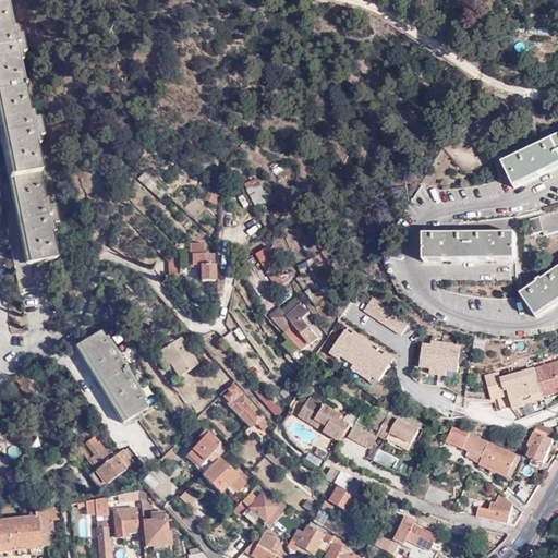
[(4,2),(0,2),(0,128),(9,176),(0,177),(0,195),(17,289),(33,286),(27,262),(55,256),(49,228),(55,227),(52,220),(58,218),(55,201),(49,201),(47,194),(43,195),(32,143),(37,142),(35,136),(40,136),(36,116),(32,117),(29,108),(25,109),(15,61),(21,61),(20,53),(23,52),(19,33),(15,33),(14,27),(10,28),(4,2)]
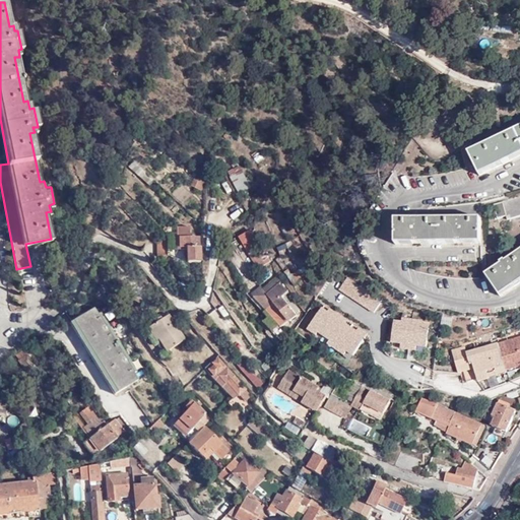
[(519,126),(467,151),(479,175),(505,163),(519,154),(519,126)]
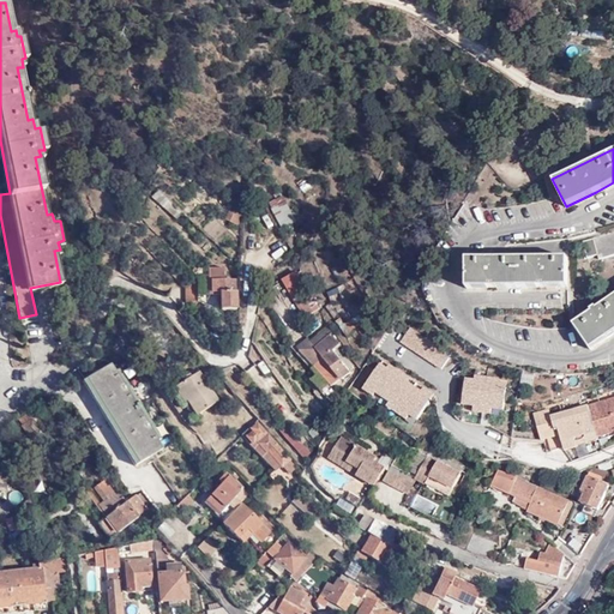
[(174,221),(181,215),(155,192),(150,198),(174,221)]
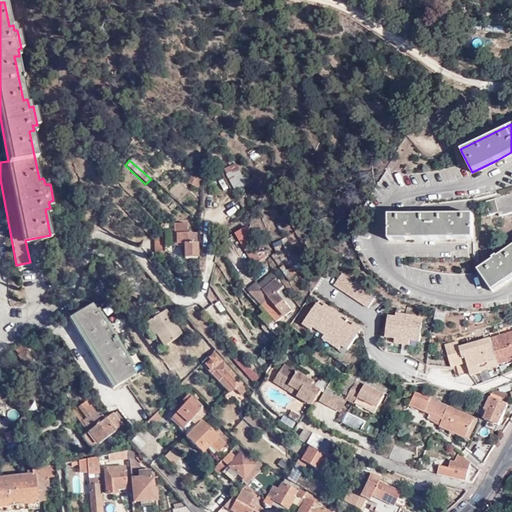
[(224,167),(233,190),(247,185),(238,162),(224,167)]
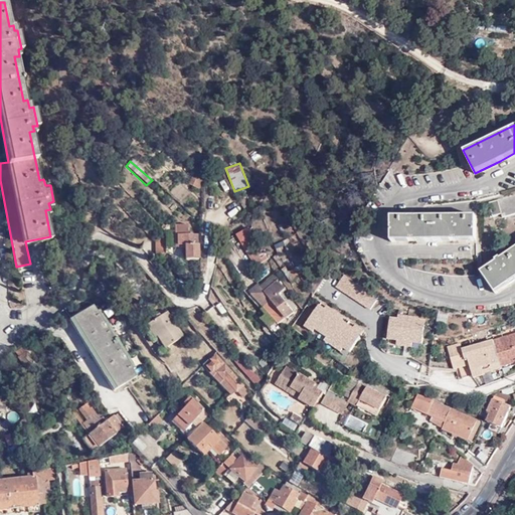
[(199,186),(200,179),(192,178),(191,185),(199,186)]
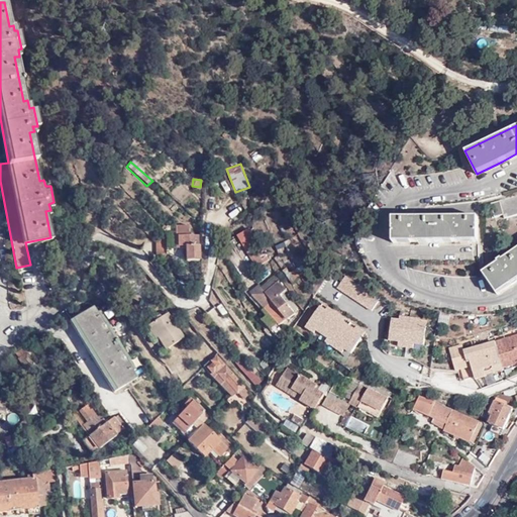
[(516,194),(490,201),(494,215),(504,212),(506,217),(516,214),(516,194)]
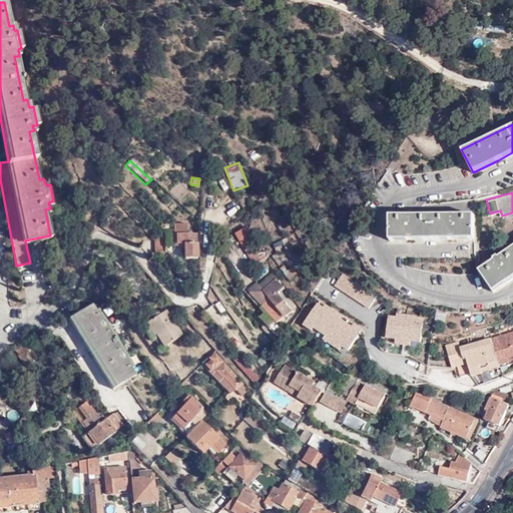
[(415,215),(392,215),(391,239),(474,240),(475,214),(453,214),(415,215)]
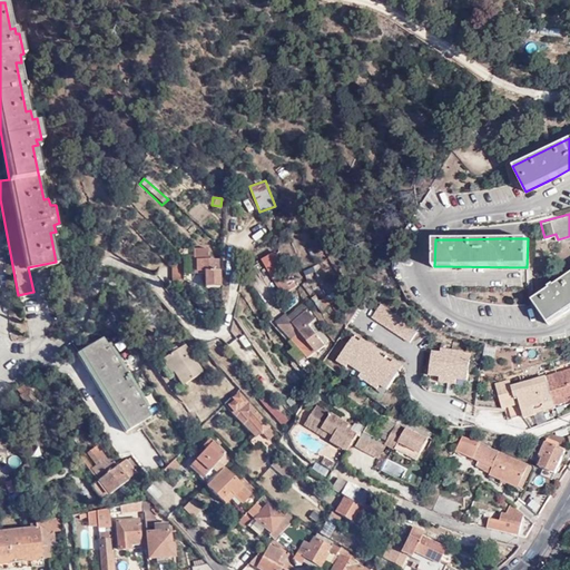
[(209,259),(208,248),(194,248),(195,274),(204,274),(204,287),(220,287),(219,258),(209,259)]
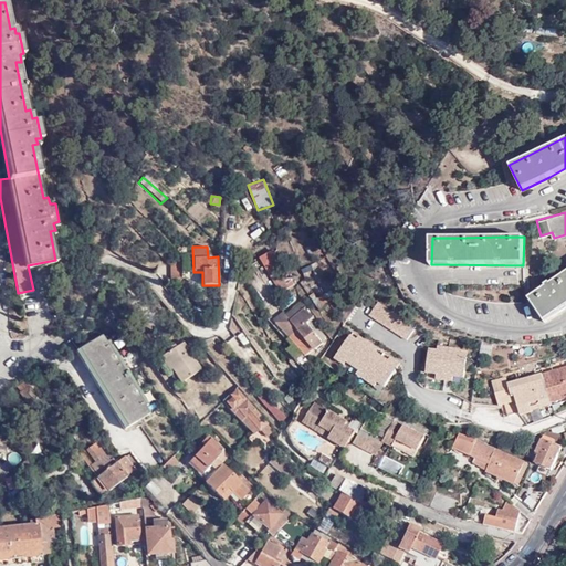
[(260,258),(280,293),(295,285),(275,249),(260,258)]
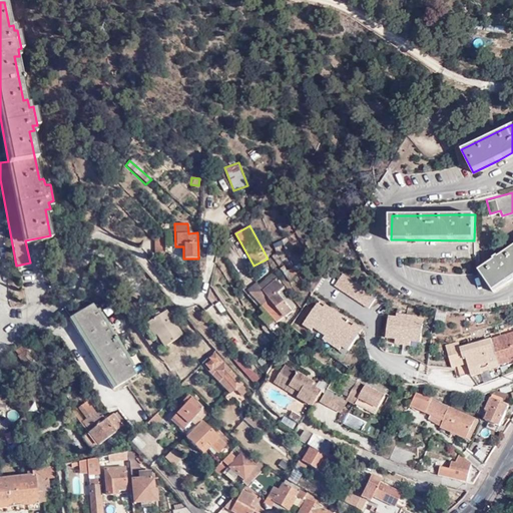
[(155,237),(155,252),(164,252),(164,237),(155,237)]
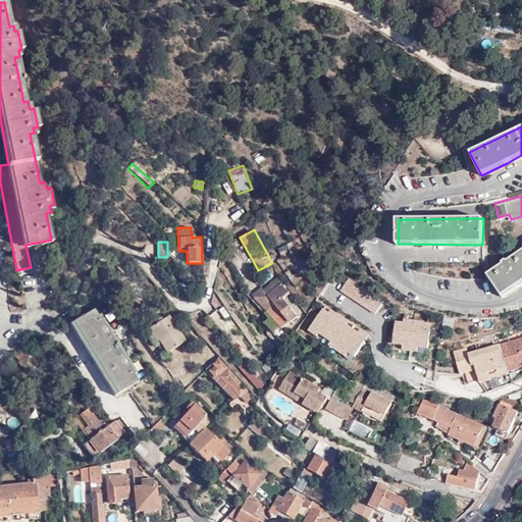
[(521,252),(489,274),(504,296),(521,283),(521,282),(521,252)]
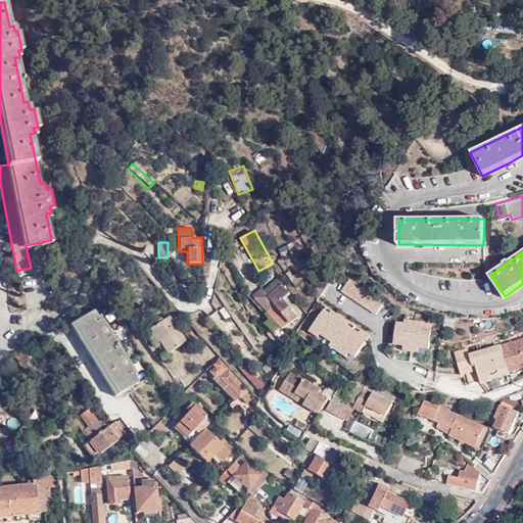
[(303,272),(293,275),(296,283),(305,279),(303,272)]
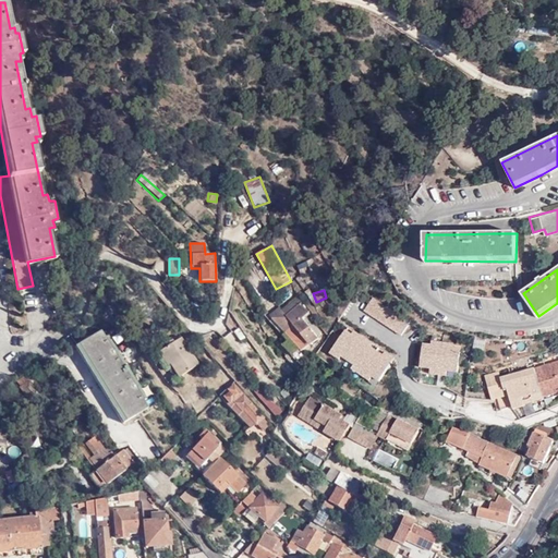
[(304,301),(300,295),(282,310),(280,307),(269,316),(274,322),(287,332),(294,326),(303,318),(310,314),(301,303),(304,301)]
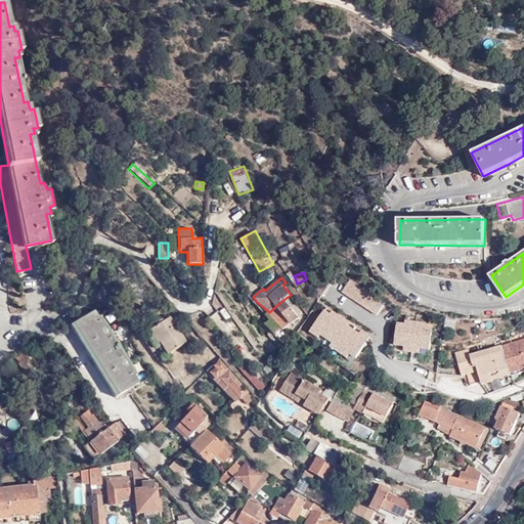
[(367,308),(378,313),(384,301),(374,297),(367,308)]
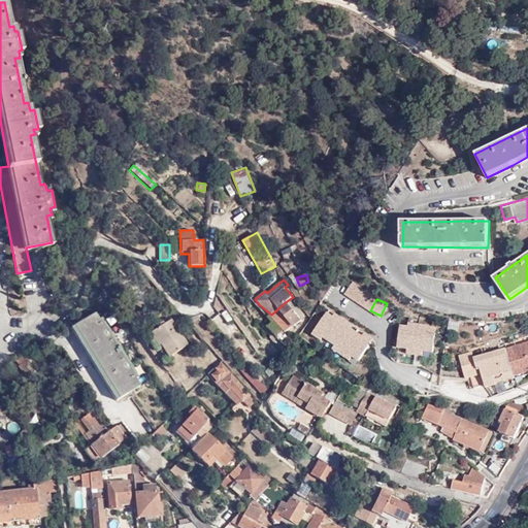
[(278,308),(271,315),(287,333),(299,323),(297,322),(301,319),(287,301),(278,308)]
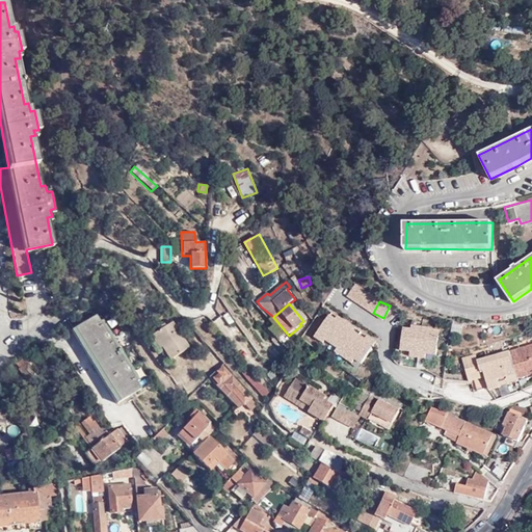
[(96,316),(73,330),(117,401),(140,388),(137,381),(139,380),(103,320),(100,322),(96,316)]
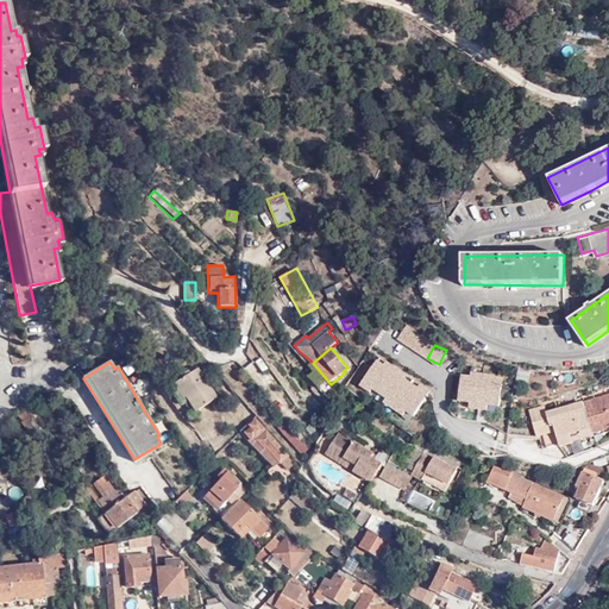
[(200,368),(173,384),(183,399),(188,396),(198,410),(219,396),(200,368)]
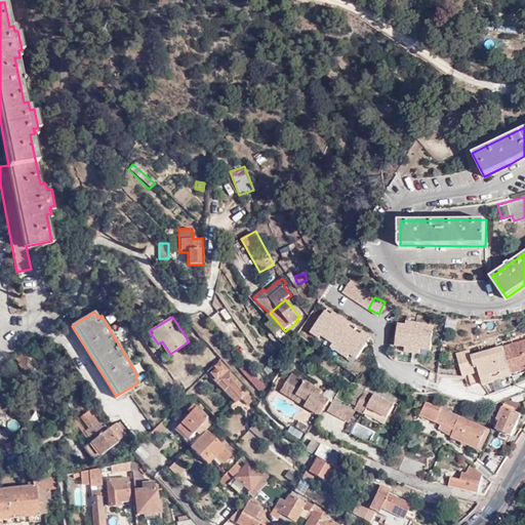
[(433,353),(433,322),(396,322),(396,352),(433,353)]
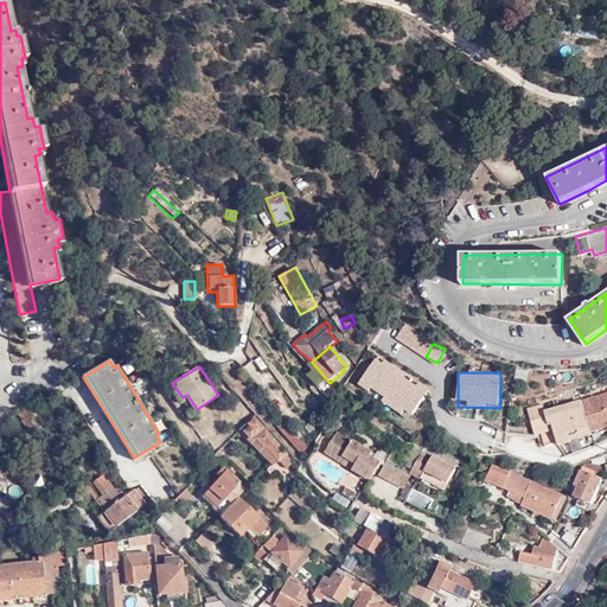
[(416,381),(413,385),(400,376),(382,402),(396,410),(397,409),(414,420),(419,414),(425,419),(434,404),(428,400),(433,393),(416,381)]
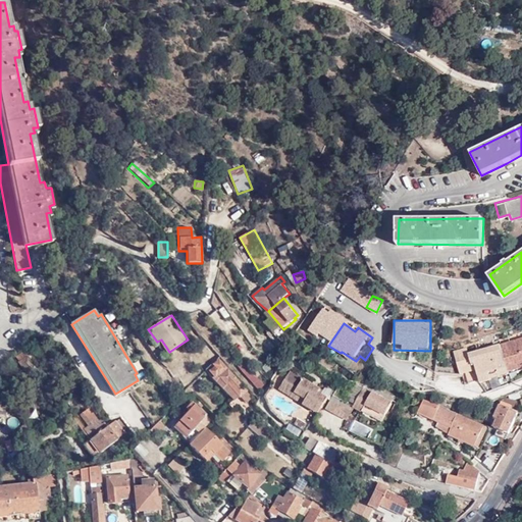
[(521,337),(470,354),(473,367),(476,366),(477,371),(466,374),(469,383),(480,380),(481,383),(511,375),(510,371),(521,366),(521,337)]
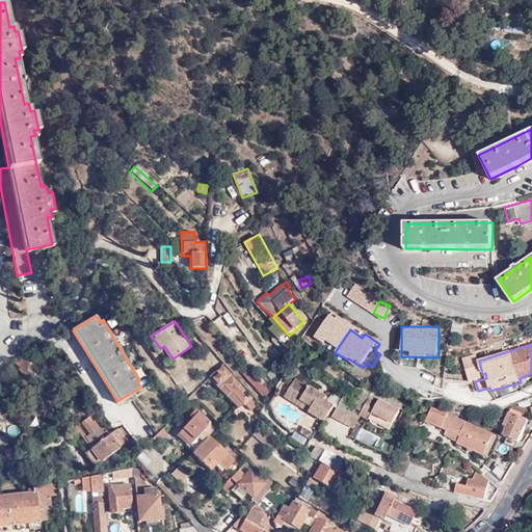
[(482,374),(479,361),(477,354),(462,358),(470,382),(475,381),(486,378),(485,373),(482,374)]
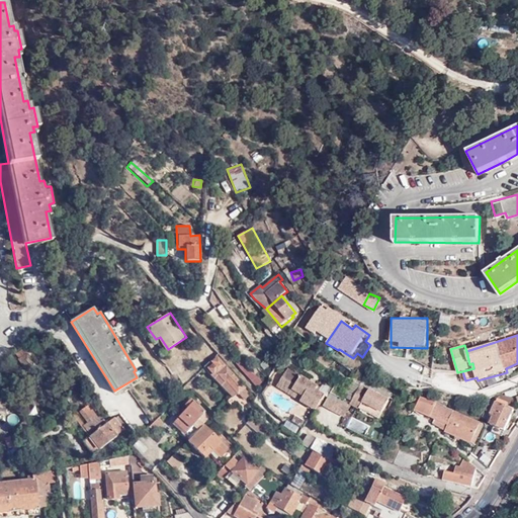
[(23,350),(16,355),(25,371),(33,367),(23,350)]
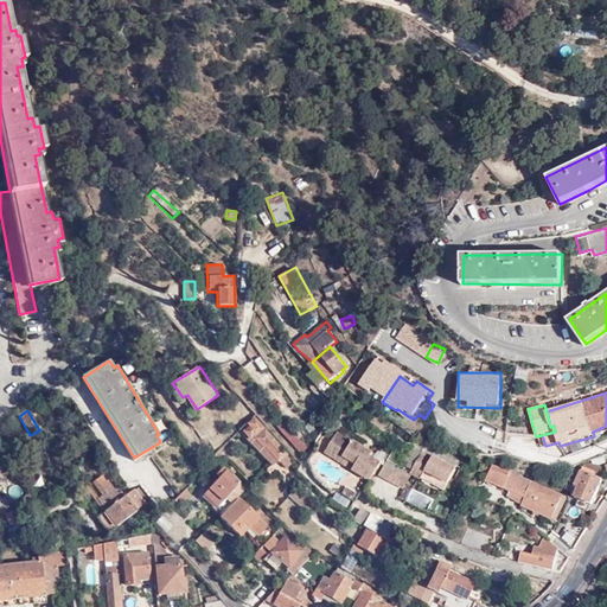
[(255,419),(249,423),(251,427),(246,433),(274,465),(280,461),(285,468),(293,462),(255,419)]
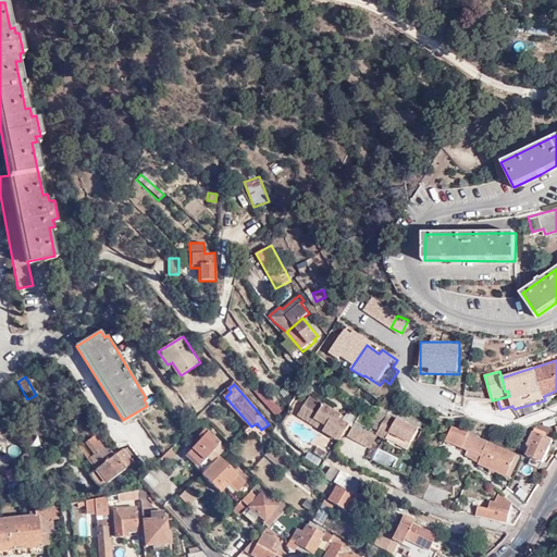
[(556,391),(544,396),(545,400),(556,396),(556,391)]
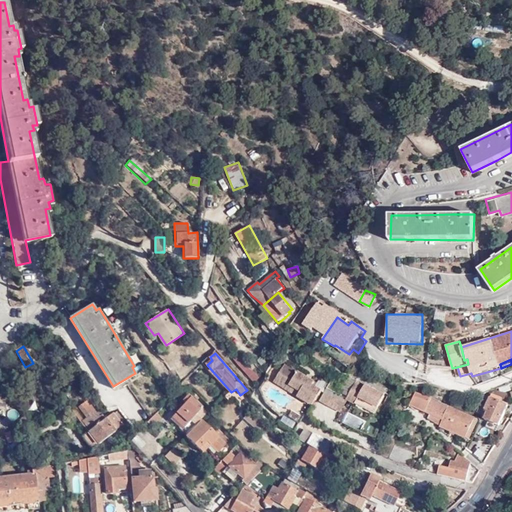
[(278,377),(316,401),(322,391),(315,386),(317,384),(286,364),(278,377)]
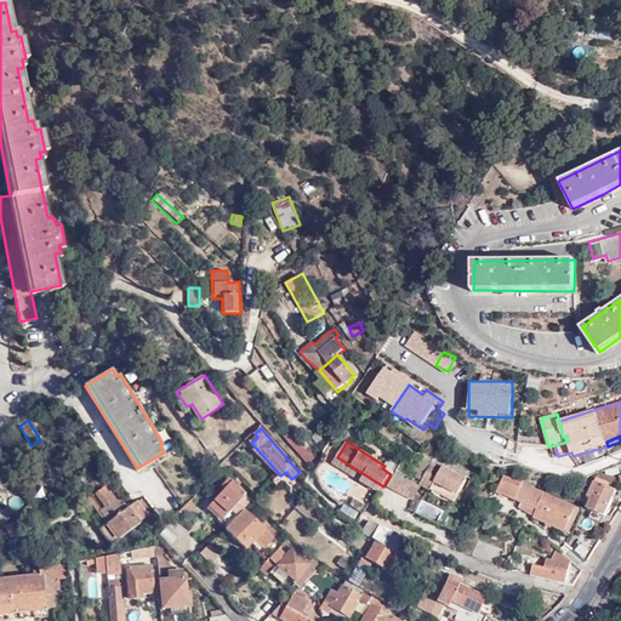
[(380,493),(383,486),(337,457),(334,463),(380,493)]
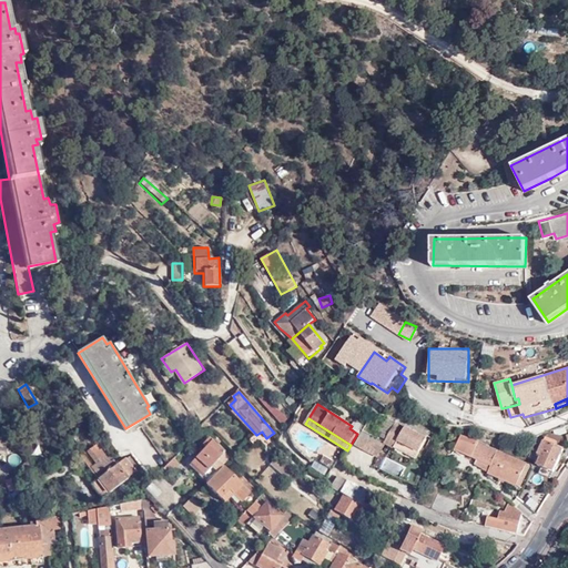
[(387,439),(389,437),(389,436),(366,423),(362,430),(386,443),(387,439)]
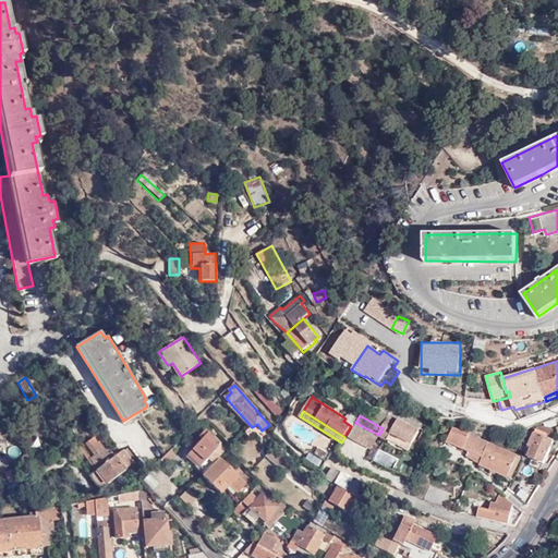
[(380,432),(411,448),(420,432),(390,415),(383,428),(383,429),(380,432)]
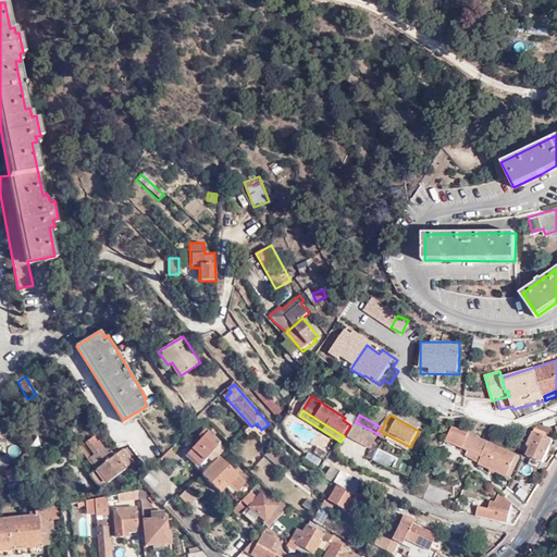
[(379,434),(355,422),(347,435),(371,448),(379,434)]
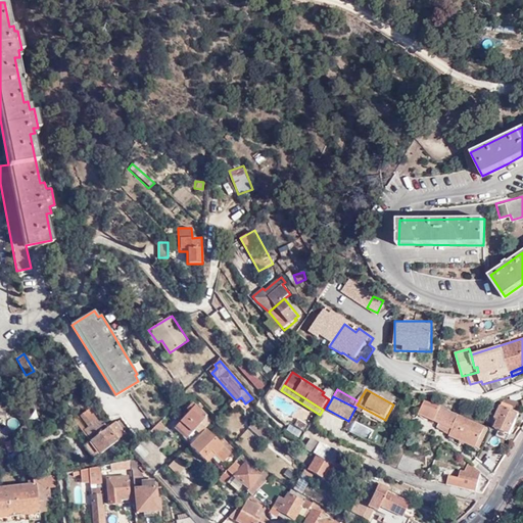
[(427,399),(421,414),(446,425),(444,429),(450,432),(449,435),(474,445),(484,425),(443,403),(427,399)]
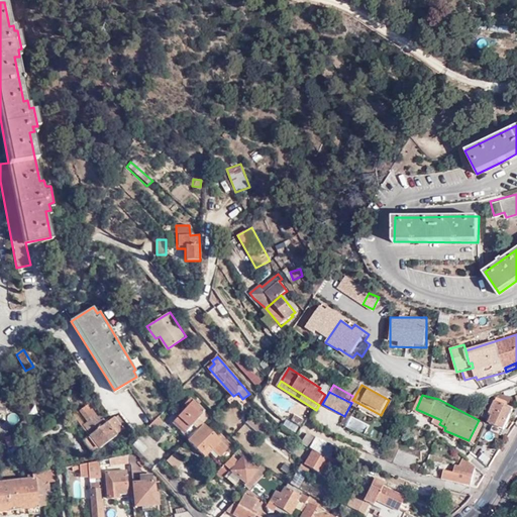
[(183,434),(187,437),(208,416),(191,399),(186,404),(186,405),(188,407),(184,411),(174,421),(185,432),(183,434)]
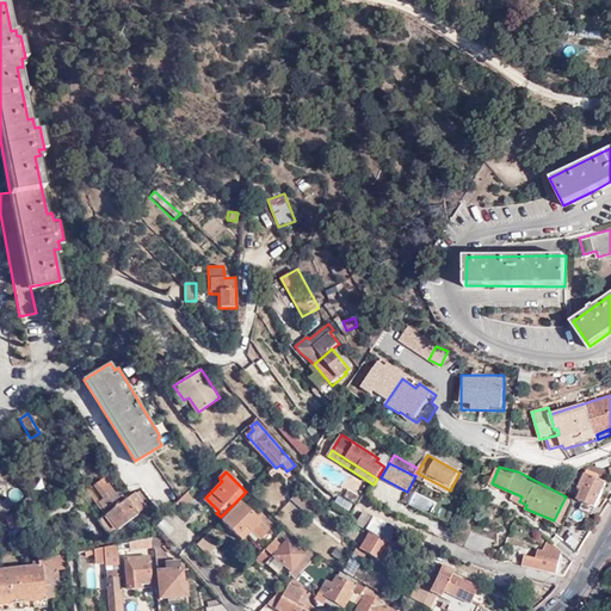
[(608,481),(585,471),(579,485),(584,486),(579,497),(597,504),(608,481)]
